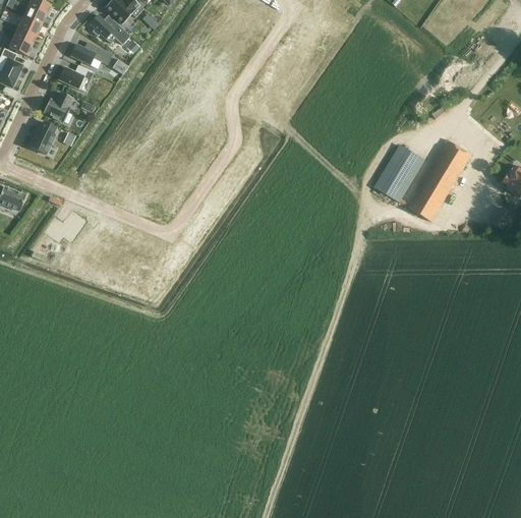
[(18,1),(16,0),(7,0),(6,4),(15,8),(18,1)]
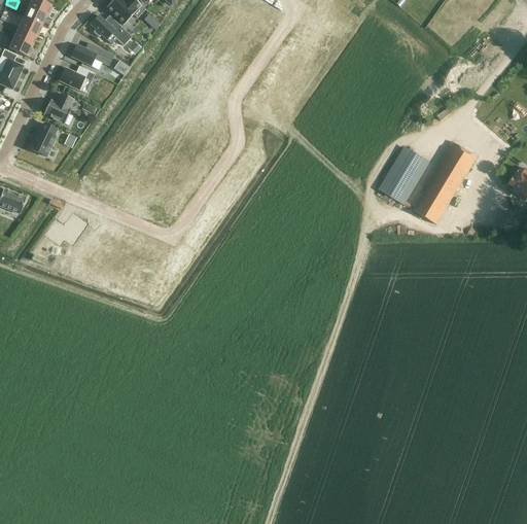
[(30,0),(28,5),(46,13),(51,3),(44,0),(30,0)]
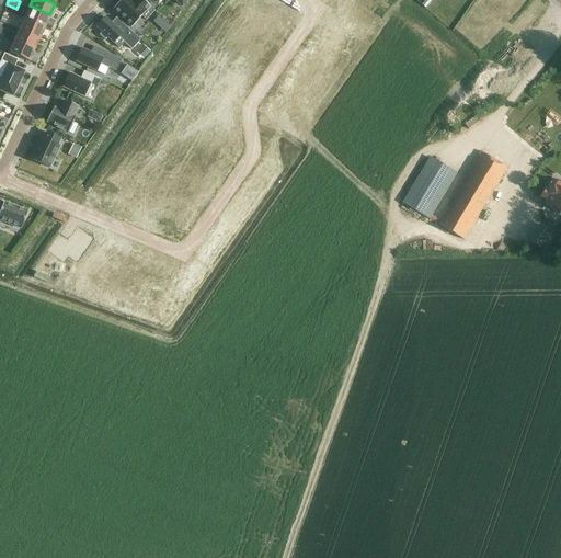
[(117,0),(112,7),(132,24),(141,13),(146,18),(153,8),(145,0),(117,0)]
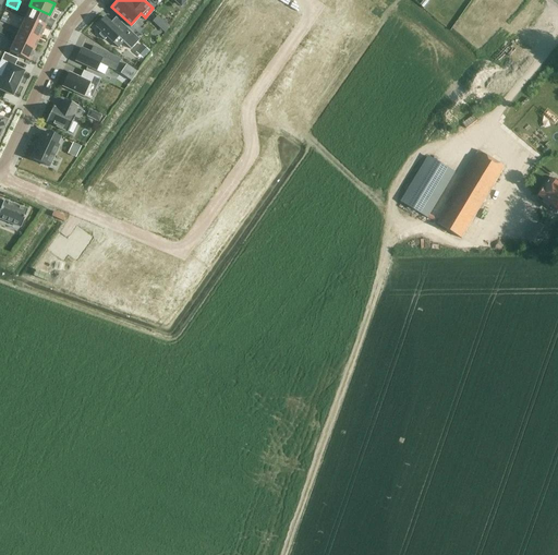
[(44,26),(49,14),(29,5),(24,16),(44,26)]
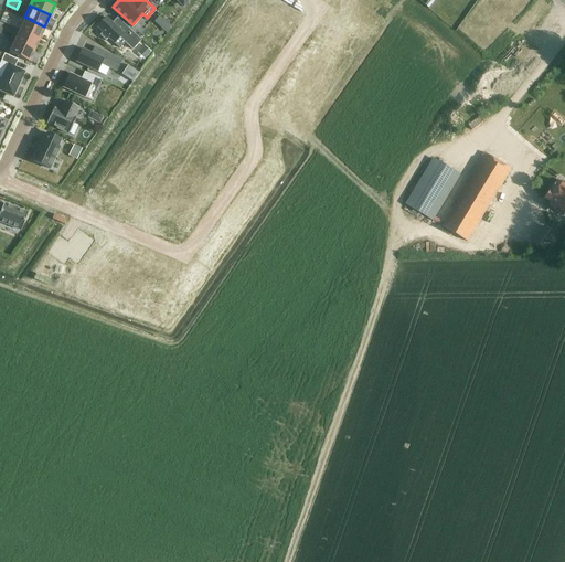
[(105,14),(96,24),(102,30),(99,32),(105,38),(108,35),(114,41),(119,45),(125,40),(132,48),(141,38),(117,14),(116,16),(119,18),(115,23),(112,20),(105,14)]
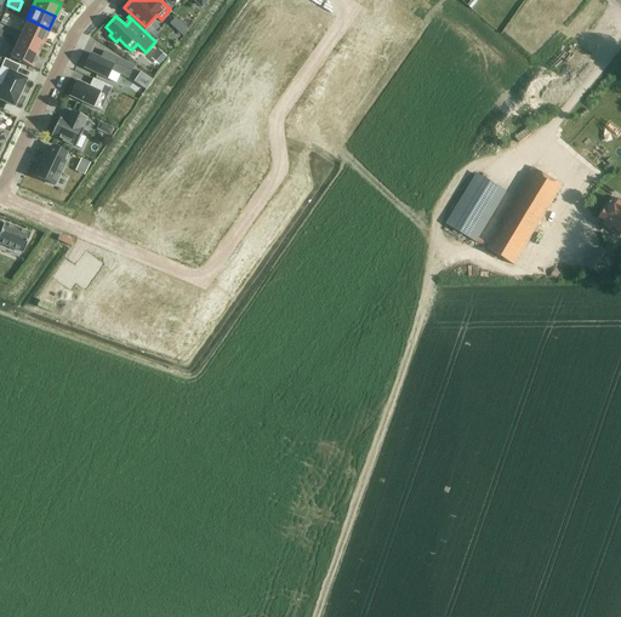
[(44,41),(49,29),(27,18),(22,30),(44,41)]
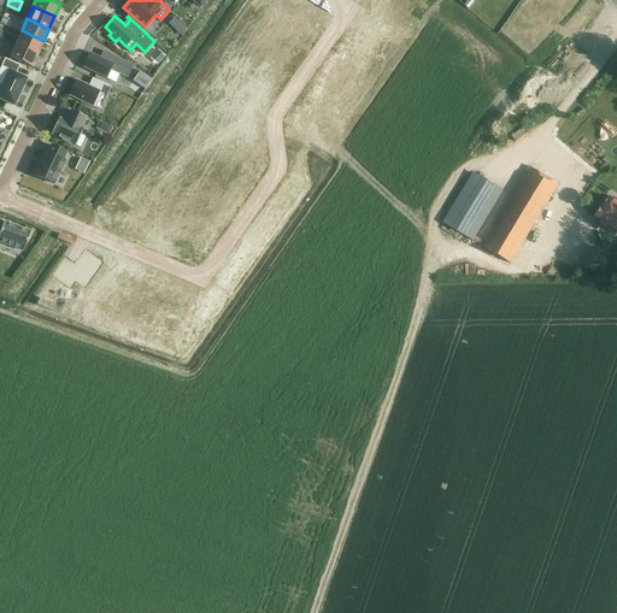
[(37,53),(43,41),(22,30),(16,42),(37,53)]
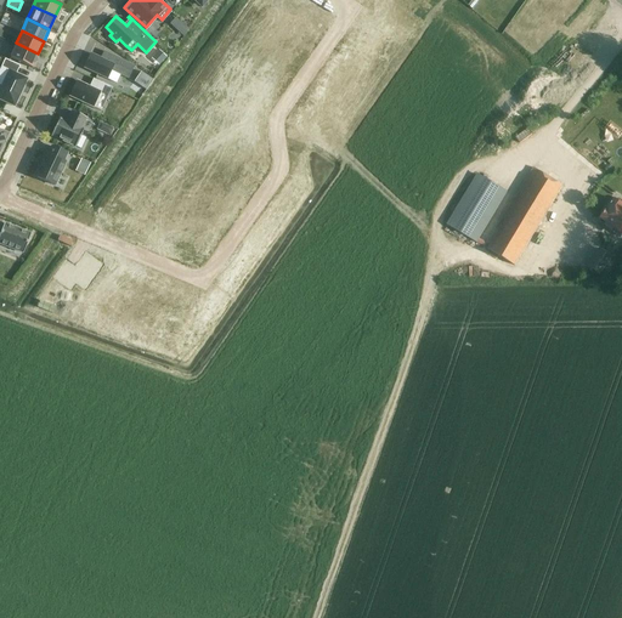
[(32,66),(38,54),(16,43),(10,55),(32,66)]
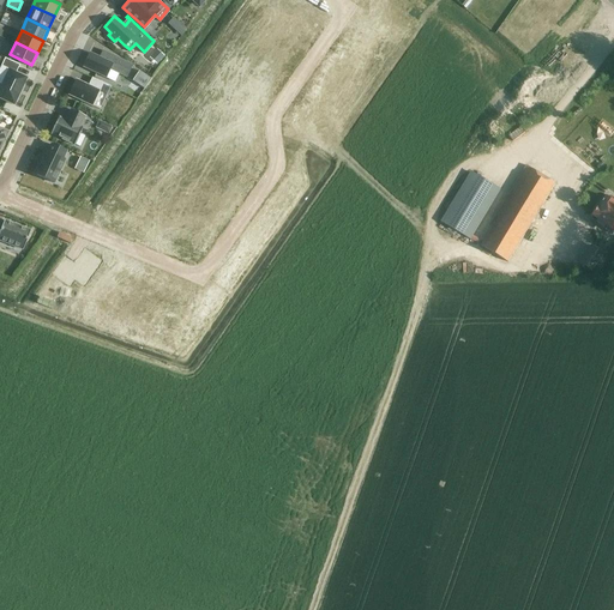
[(89,49),(82,64),(106,76),(114,79),(119,71),(126,74),(132,61),(102,48),(98,54),(89,49)]
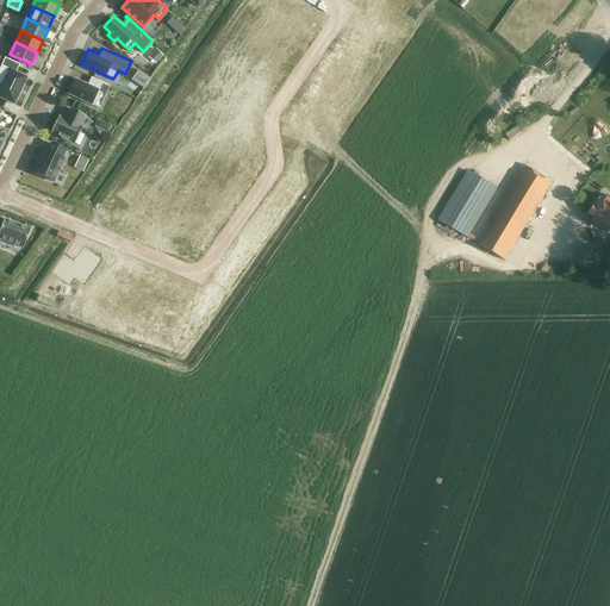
[(19,62),(4,55),(0,63),(8,67),(0,82),(0,95),(13,101),(26,74),(16,69),(19,62)]
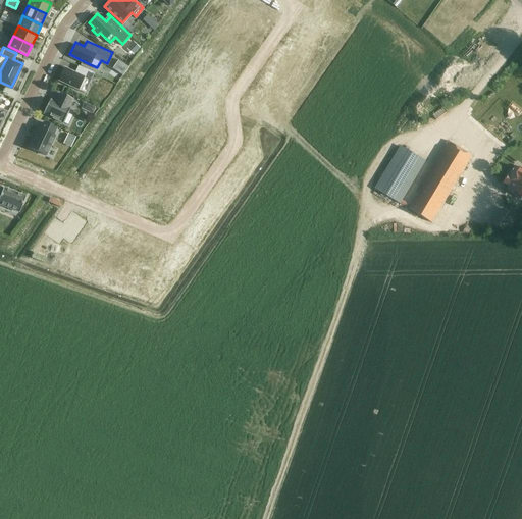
[(117,58),(112,66),(121,73),(127,65),(117,58)]
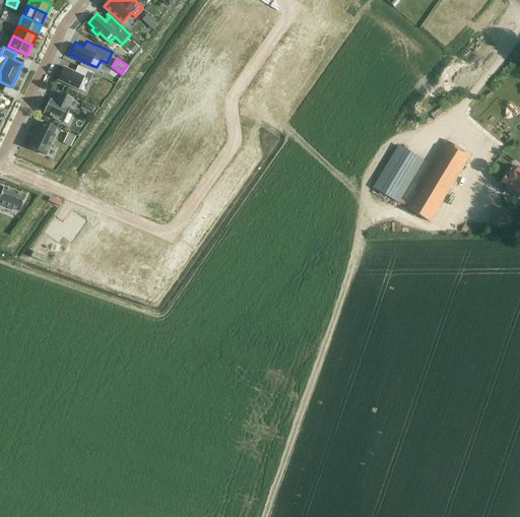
[(93,71),(77,63),(74,70),(64,65),(58,78),(77,87),(83,74),(90,77),(93,71)]
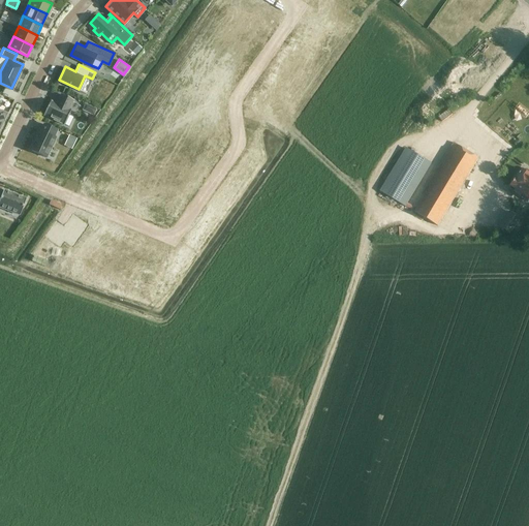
[(43,113),(64,123),(70,109),(68,107),(73,98),(61,92),(56,102),(50,99),(43,113)]
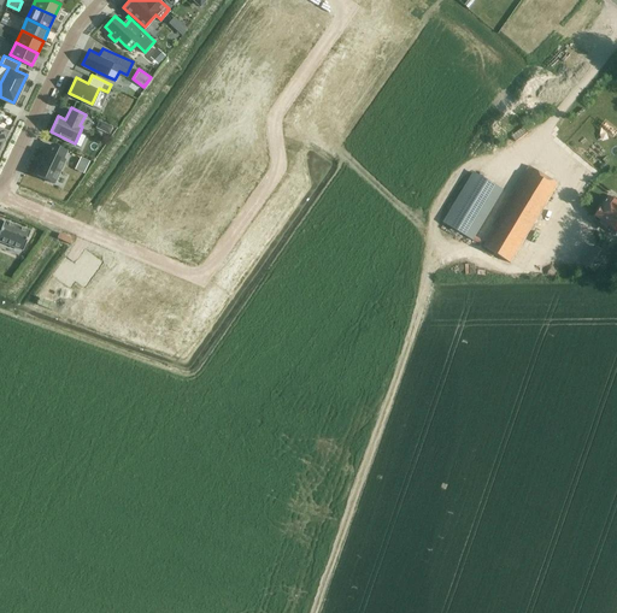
[(576,147),(579,139),(565,135),(563,143),(576,147)]
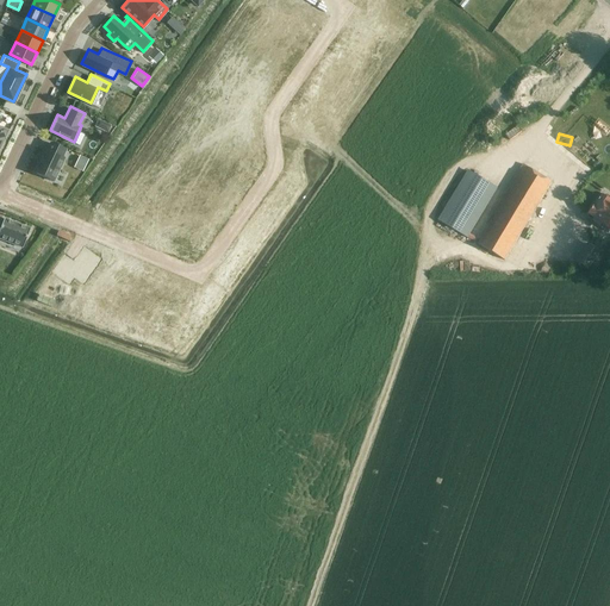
[(33,170),(54,179),(63,156),(62,156),(66,148),(50,141),(47,149),(44,148),(33,170)]
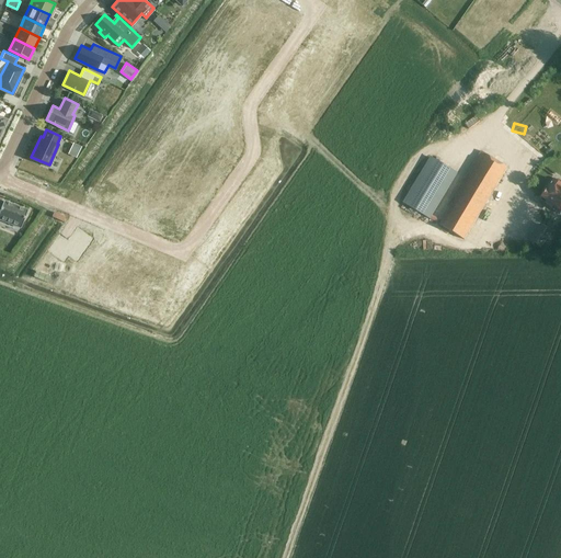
[(464,237),(507,166),(481,149),(451,197),(454,198),(439,223),(464,237)]
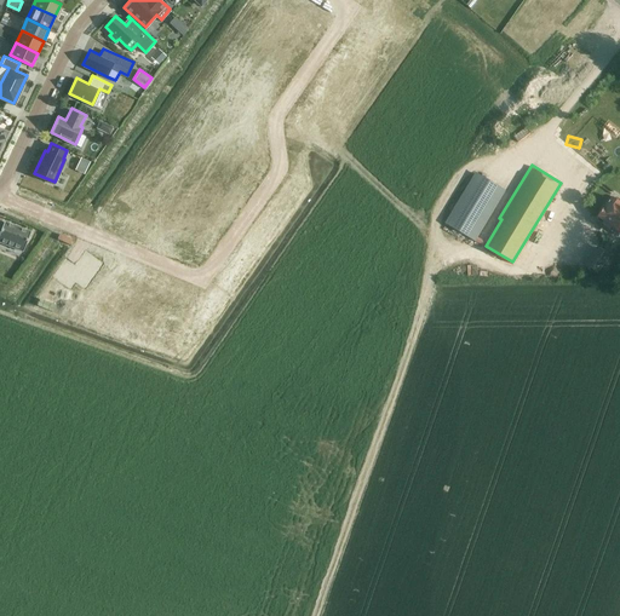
[(476,171),(446,220),(476,239),(506,189),(476,171)]
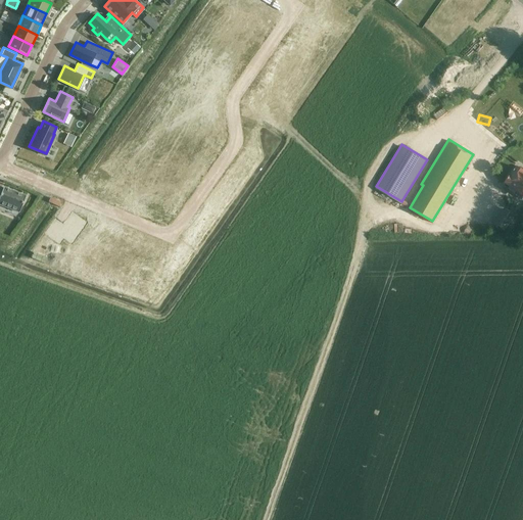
[(522,197),(522,195),(522,167),(521,166),(517,167),(505,182),(510,185),(509,187),(522,197)]
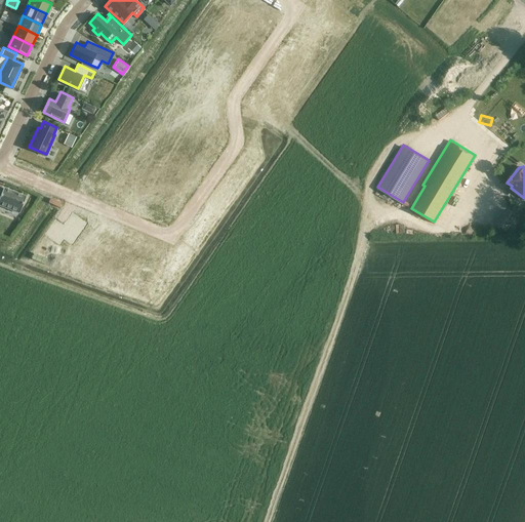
[(3,187),(0,194),(0,203),(19,211),(26,196),(3,187)]
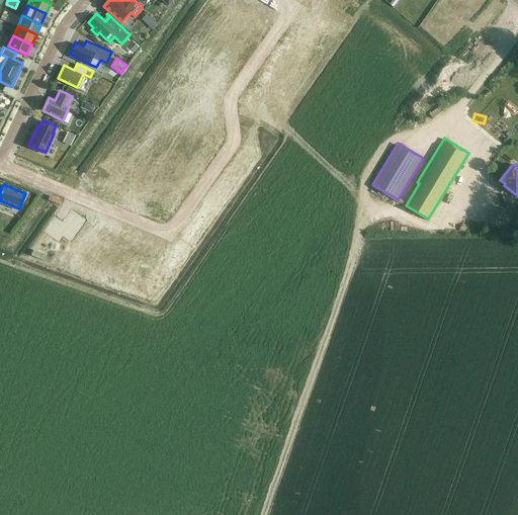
[(517,196),(511,192),(503,204),(513,211),(517,202),(517,196)]
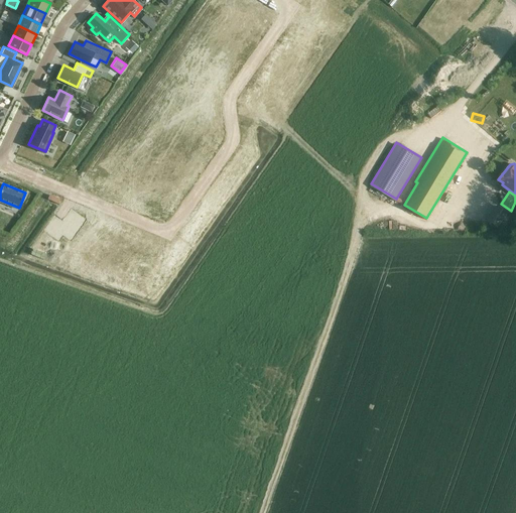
[(508,212),(499,205),(489,219),(497,226),(508,212)]
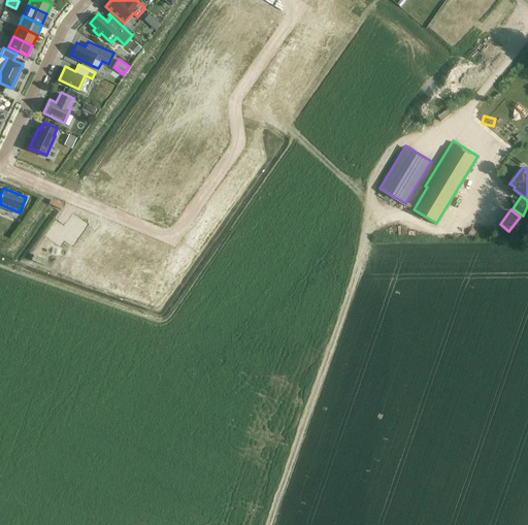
[(74,214),(65,226),(58,220),(47,234),(61,243),(65,238),(73,243),(88,223),(74,214)]
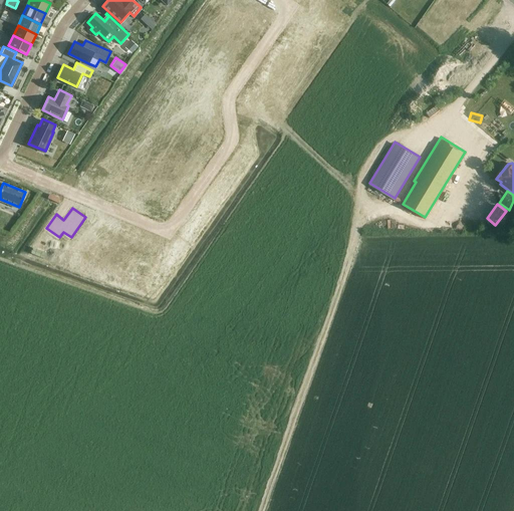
[(104,221),(121,233),(125,227),(108,215),(104,221)]
